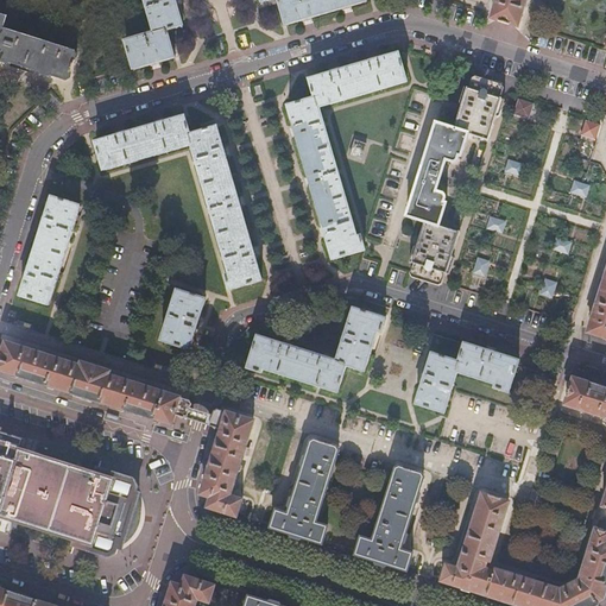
[(143,0),(152,31),(122,39),(131,68),(174,56),(166,29),(182,24),(175,0),(262,0),(270,0),(270,1),(275,0),(278,0),(285,24),(365,0),(143,0)]
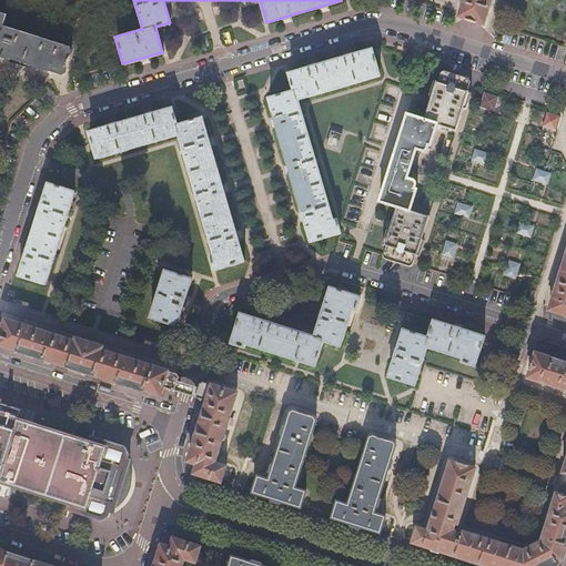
[(460,0),(456,12),(460,18),(478,23),(483,20),(488,0),(460,0)]
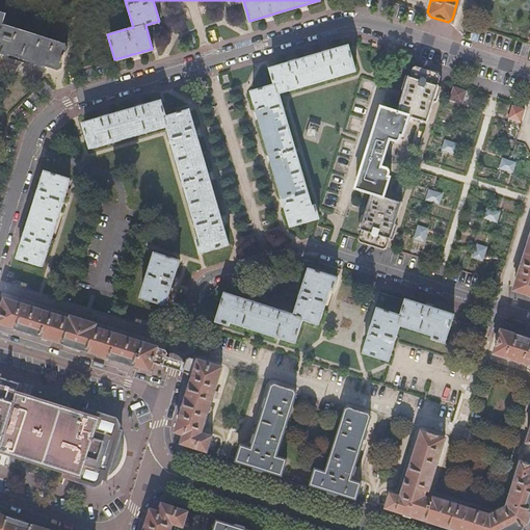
[(4,14),(0,12),(0,50),(54,68),(59,64),(64,49),(62,44),(1,23),(4,14)]
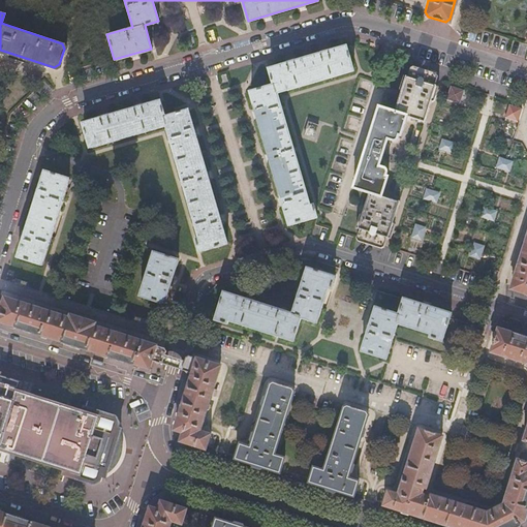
[(273,83),(249,90),(288,223),(316,215),(312,203),(310,204),(276,91),(352,69),(345,43),(268,66),(273,83)]
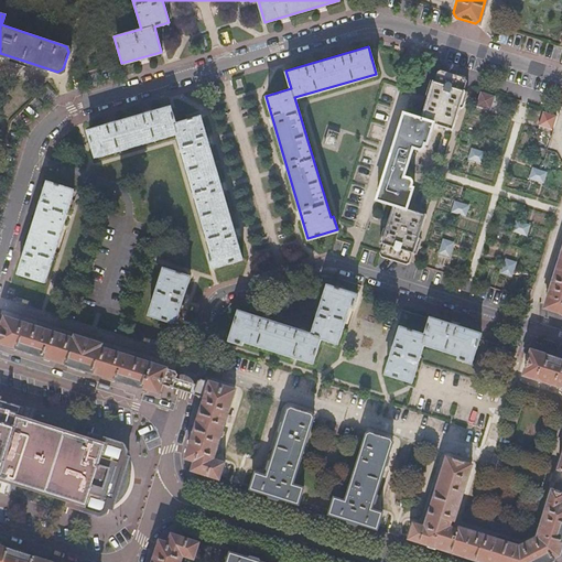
[(381,257),(384,258),(404,265),(408,262),(410,252),(414,255),(419,241),(418,237),(415,236),(422,214),(404,208),(411,187),(409,186),(410,181),(409,179),(402,176),(411,149),(417,150),(421,148),(422,143),(424,144),(431,123),(450,129),(456,107),(458,107),(461,106),(466,92),(462,90),(464,83),(465,80),(463,77),(439,69),(438,71),(434,72),(432,80),(429,79),(423,96),(427,97),(420,118),(401,112),(375,198),(395,205),(387,227),(384,226),(378,242),(382,244),(379,254),(381,257)]
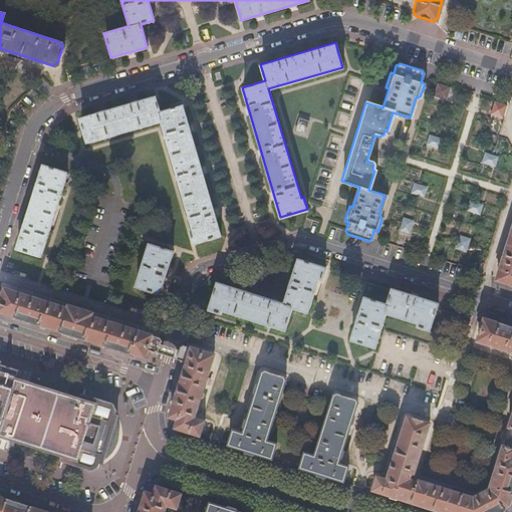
[(435,82),(431,94),(443,98),(447,86),(435,82)]
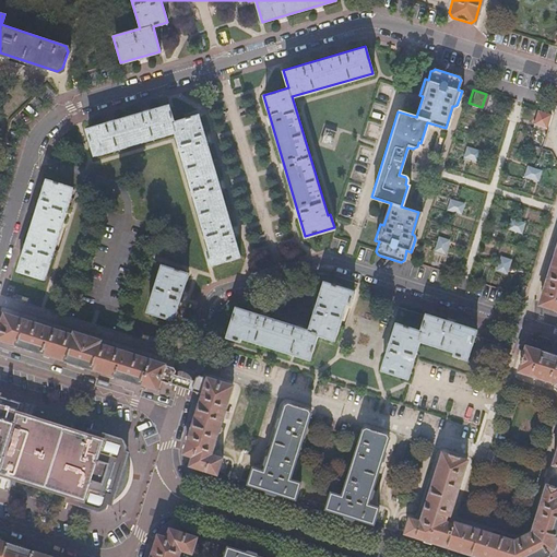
[(169,104),(86,129),(94,155),(175,131),(210,250),(206,251),(210,264),(239,256),(199,115),(198,115),(197,110),(184,114),(185,118),(174,121),(169,104)]
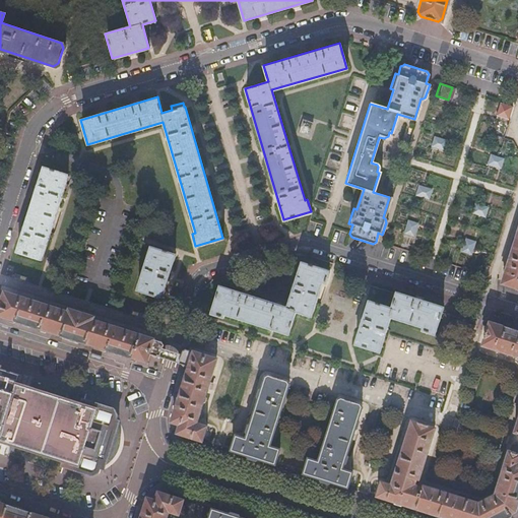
[(511,106),(498,102),(494,115),(507,119),(511,106)]
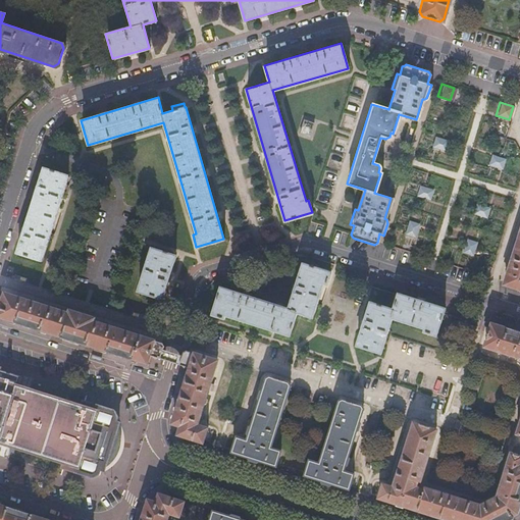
[(311,122),(303,119),(298,133),(307,136),(311,122)]
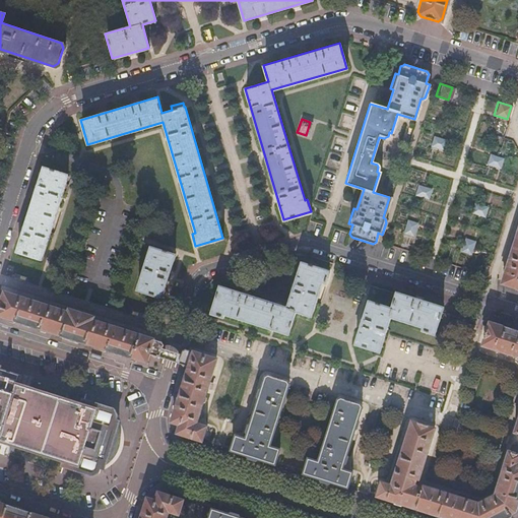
[(433,134),(429,144),(441,148),(445,138),(433,134)]
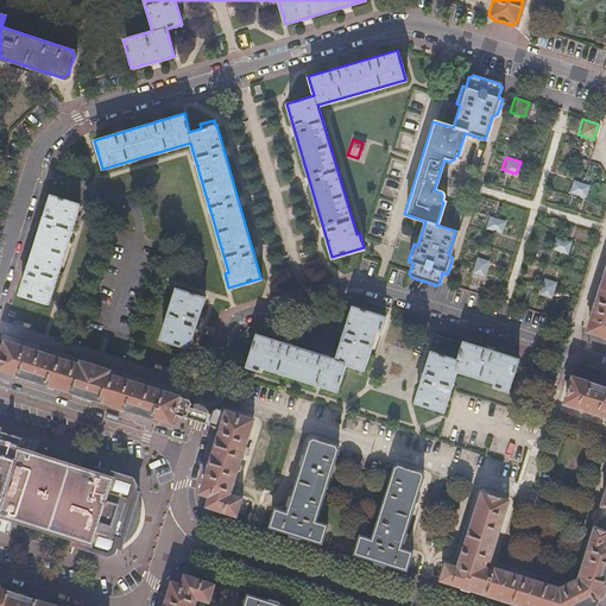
[(570,180),(568,193),(585,195),(587,182),(570,180)]
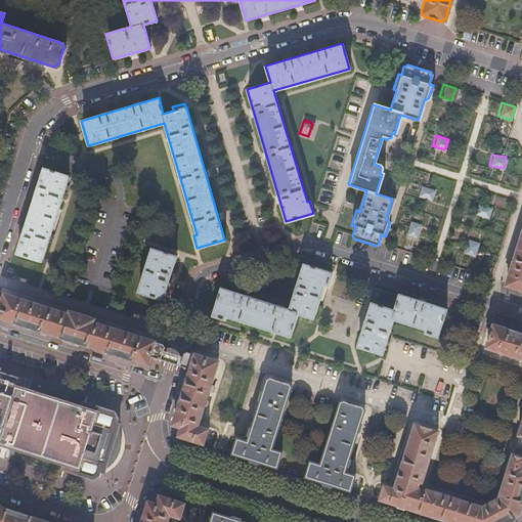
[(68,176),(43,168),(15,254),(41,262),(68,176)]
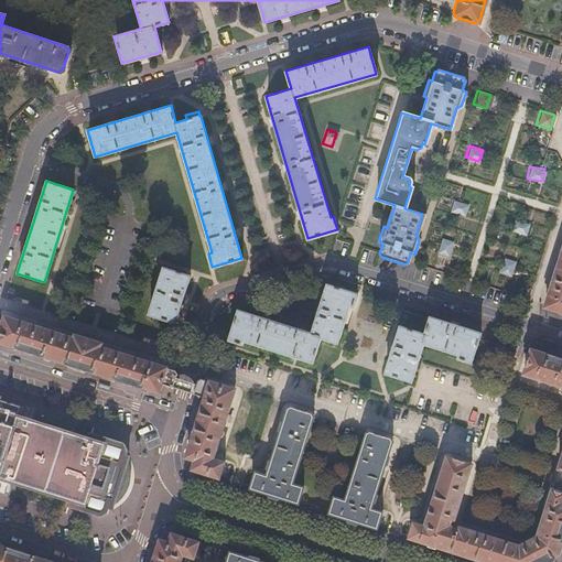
[(452,197),(449,209),(464,214),(467,202),(452,197)]
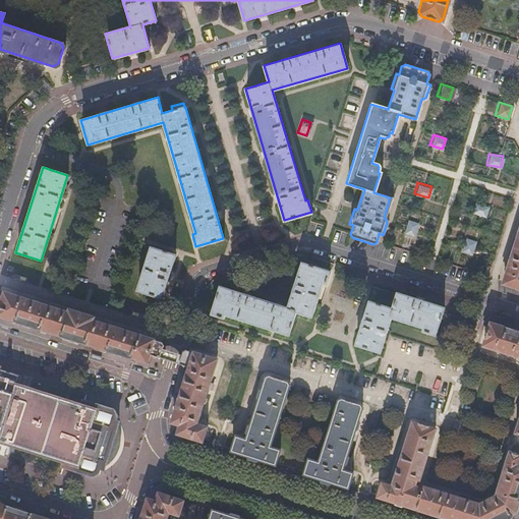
[(403,232),(413,235),(418,221),(407,218),(403,232)]
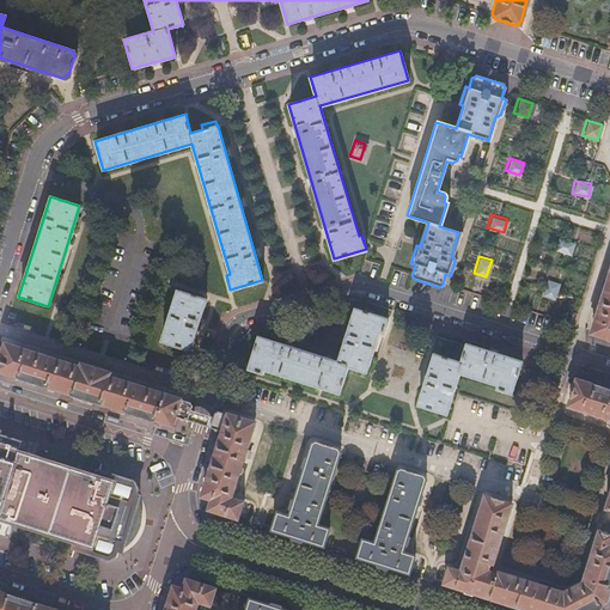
[(609,268),(591,329),(595,336),(609,340),(609,268)]
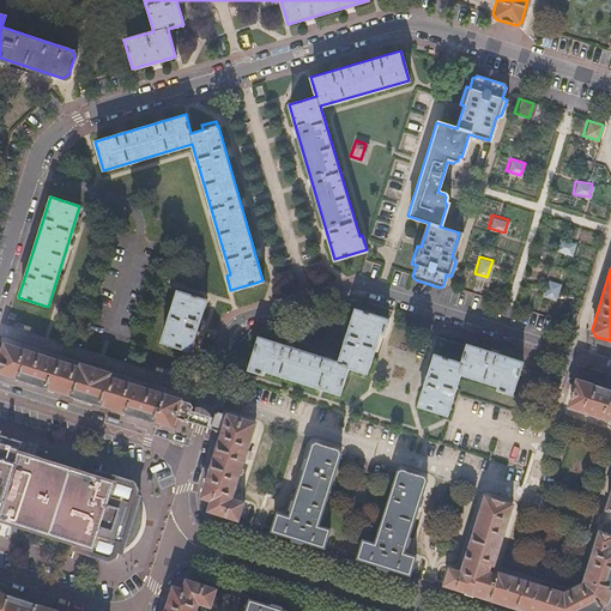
[(546,279),(543,296),(556,298),(560,282),(546,279)]
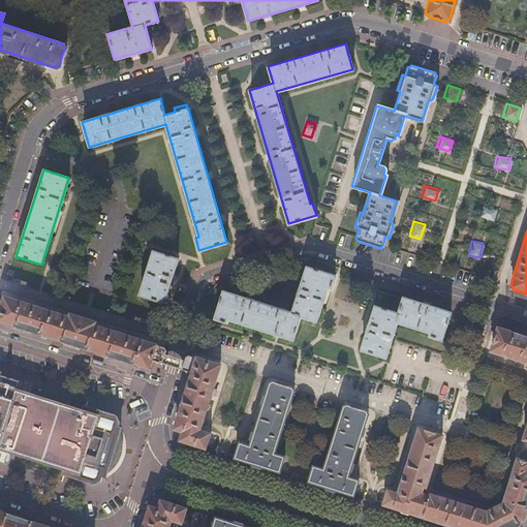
[(177,258),(152,251),(138,296),(162,303),(177,258)]
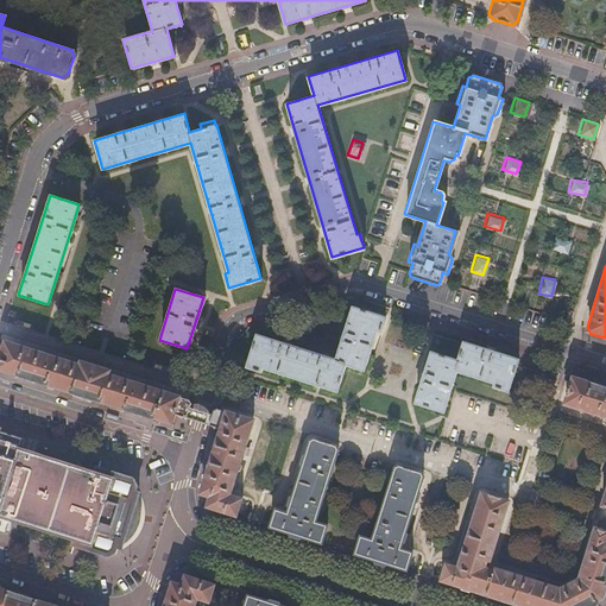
[(332,360),(254,335),(244,367),(259,371),(260,368),(336,391),(345,365),(363,371),(376,330),(379,332),(384,317),(367,311),(368,309),(354,304),(353,308),(349,307),(332,360)]
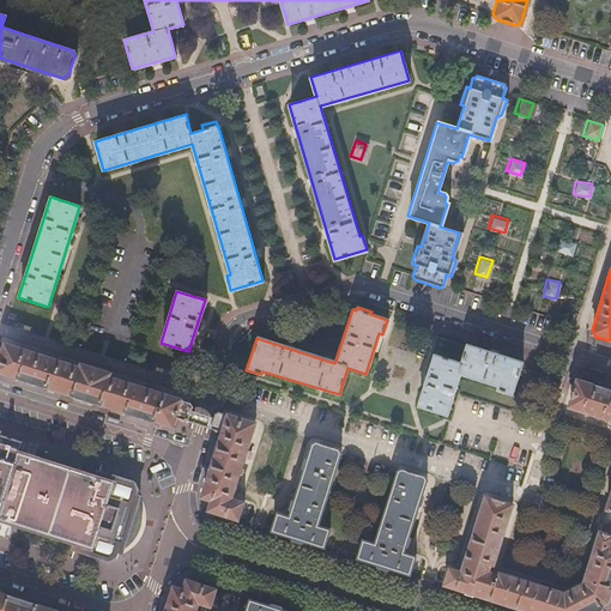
[(191,411),(191,409),(188,401),(161,393),(162,392),(153,389),(153,391),(125,382),(126,380),(116,377),(116,379),(108,376),(109,373),(80,363),(79,368),(71,366),(72,363),(62,360),(62,363),(35,354),(36,351),(28,349),(26,351),(8,345),(2,348),(0,355),(0,373),(167,425),(173,423),(175,418),(187,422),(191,411)]
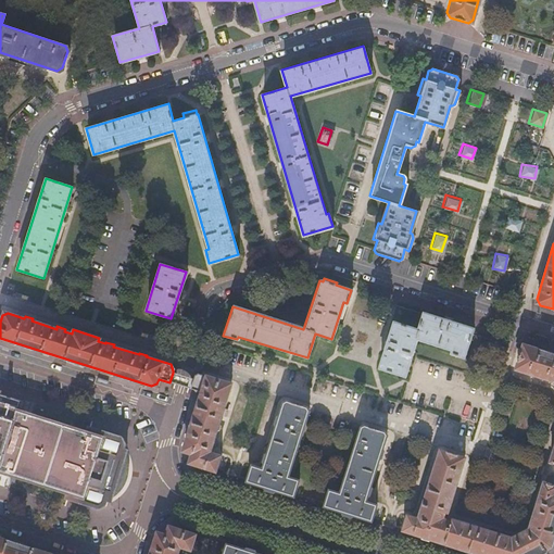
[(417,329),(393,322),(378,369),(404,378),(416,340),(451,351),(450,354),(463,359),(473,329),(423,313),(417,329)]
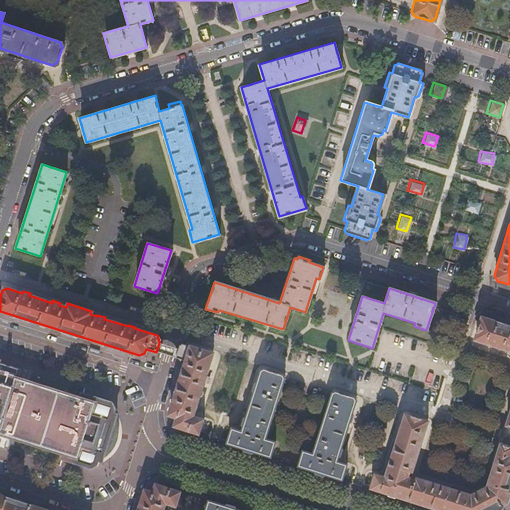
[(509,326),(485,318),(481,321),(480,321),(475,336),(478,342),(509,352),(509,411),(486,487),(471,495),(417,478),(415,480),(414,482),(407,480),(409,472),(411,473),(426,425),(424,420),(408,415),(404,417),(384,476),(375,473),(370,489),(437,509),(496,509),(501,508),(501,506),(507,503),(509,492),(509,326)]
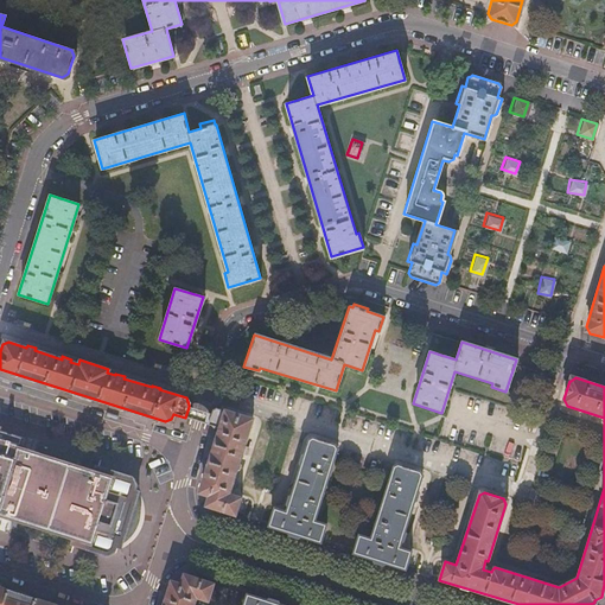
[(210,414),(189,407),(185,418),(207,425),(210,414)]
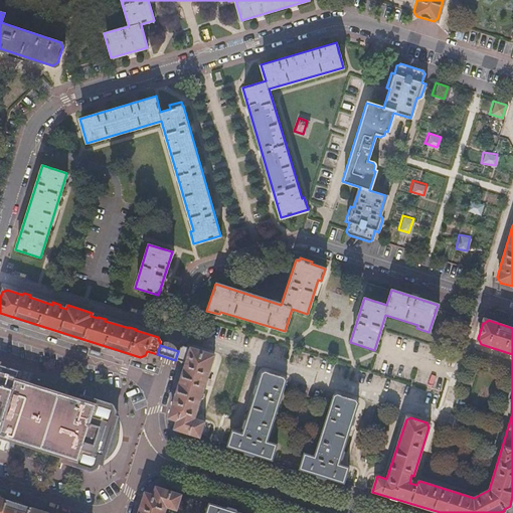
[(179,348),(178,351),(175,360),(185,363),(169,413),(164,425),(169,429),(166,436),(194,447),(202,422),(193,417),(195,412),(196,413),(199,404),(198,404),(204,384),(205,384),(208,377),(206,376),(212,358),(210,354),(184,345),(179,348)]
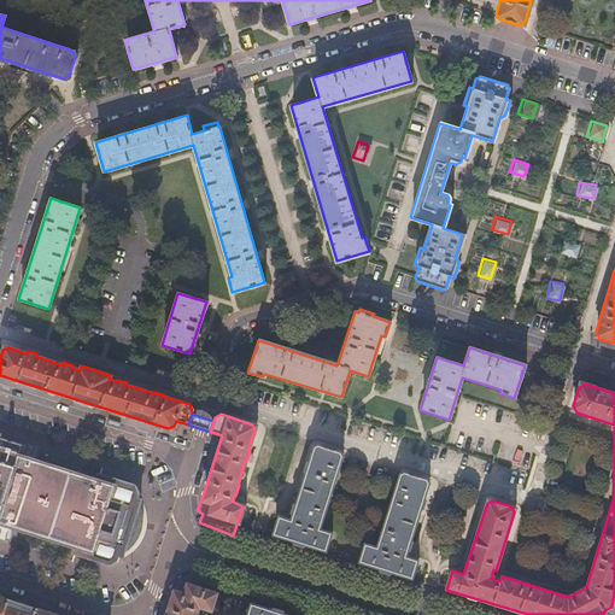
[(71,551),(95,560),(100,561),(100,562),(107,564),(113,561),(116,554),(121,555),(138,501),(134,498),(135,493),(132,486),(97,475),(88,472),(91,466),(85,463),(82,470),(83,470),(82,475),(81,475),(80,476),(71,474),(71,473),(70,472),(70,470),(69,470),(69,472),(66,470),(66,472),(59,469),(59,468),(58,468),(58,467),(56,467),(54,467),(54,468),(50,467),(51,462),(39,457),(37,463),(33,461),(31,460),(33,458),(30,458),(30,460),(17,456),(21,444),(0,437),(0,433),(0,523),(7,526),(7,528),(9,528),(10,529),(10,528),(11,528),(12,527),(19,529),(19,531),(21,531),(21,532),(22,533),(22,532),(24,532),(24,531),(34,534),(33,536),(35,536),(34,537),(36,537),(37,537),(39,536),(47,538),(46,539),(47,539),(47,540),(50,542),(50,540),(51,540),(51,539),(59,543),(59,544),(60,544),(60,545),(62,545),(62,544),(63,545),(64,544),(72,546),(71,548),(72,548),(71,551)]
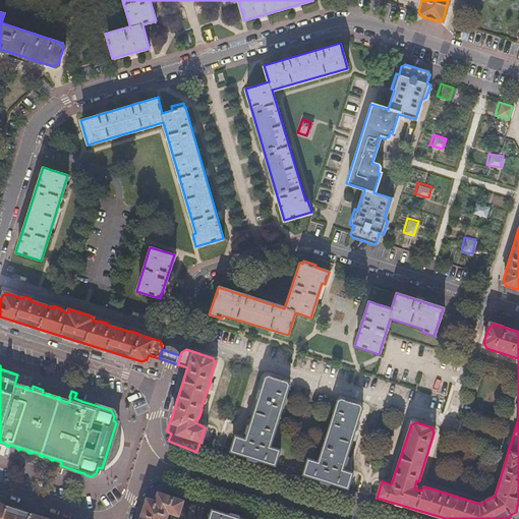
[(235,436),(230,451),(274,465),(279,450),(269,446),(288,387),(285,381),(270,376),(265,379),(245,439),(235,436)]
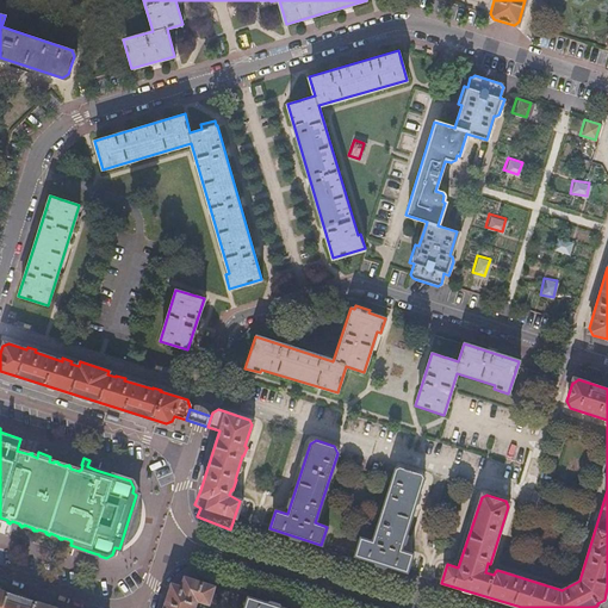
[(355,556),(407,572),(413,553),(401,550),(422,479),(420,473),(401,467),(395,471),(373,541),(361,537),(355,556)]
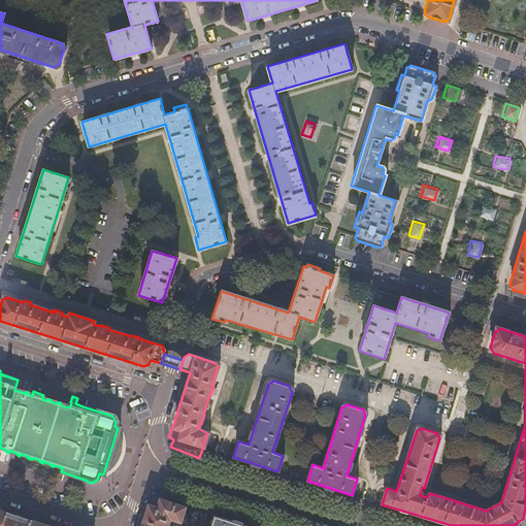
[(169,525),(168,525),(170,520),(181,523),(186,507),(164,500),(146,510),(141,525),(169,525)]
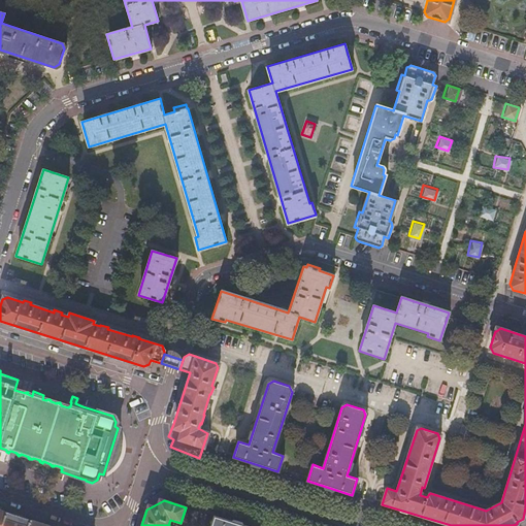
[(47,525),(0,511),(0,525),(47,525)]
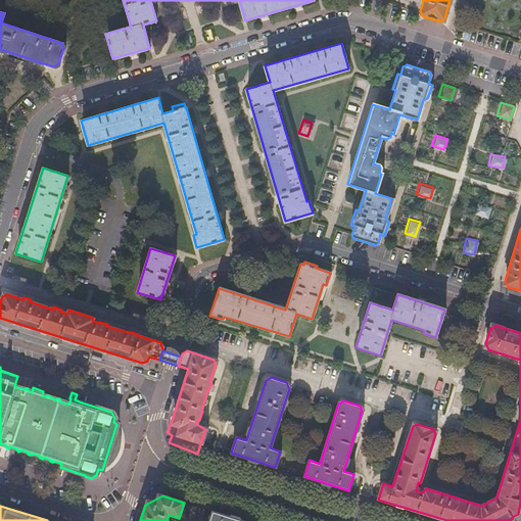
[(242,520),(212,512),(208,520),(242,520)]
